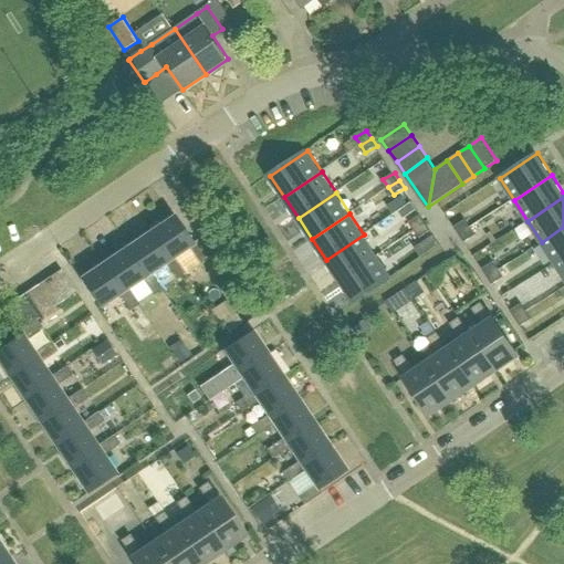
[(170,259),(175,256),(189,247),(200,263),(209,258),(197,240),(194,242),(175,215),(152,231),(170,259)]
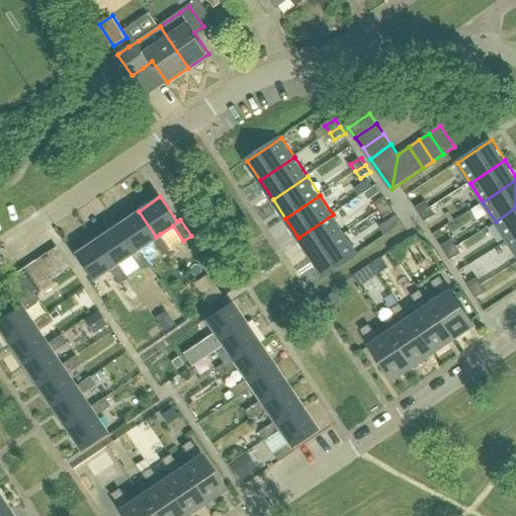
[(376,202),(380,209),(392,203),(387,196),(376,202)]
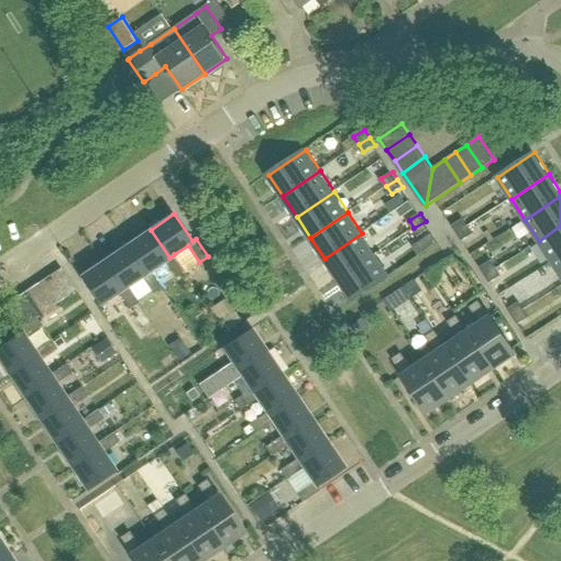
[(459,232),(470,226),(464,218),(453,224),(459,232)]
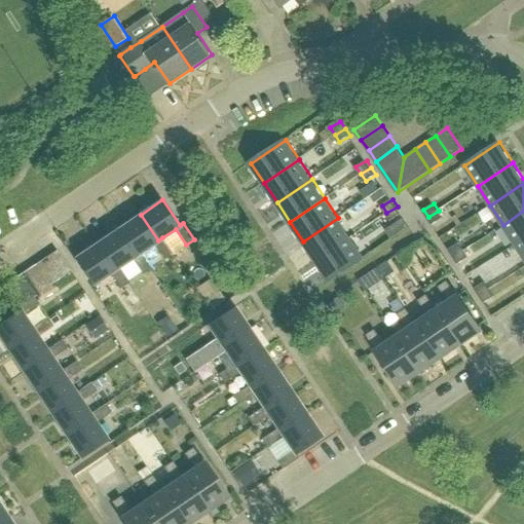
[(398,207),(386,213),(391,220),(402,214),(398,207)]
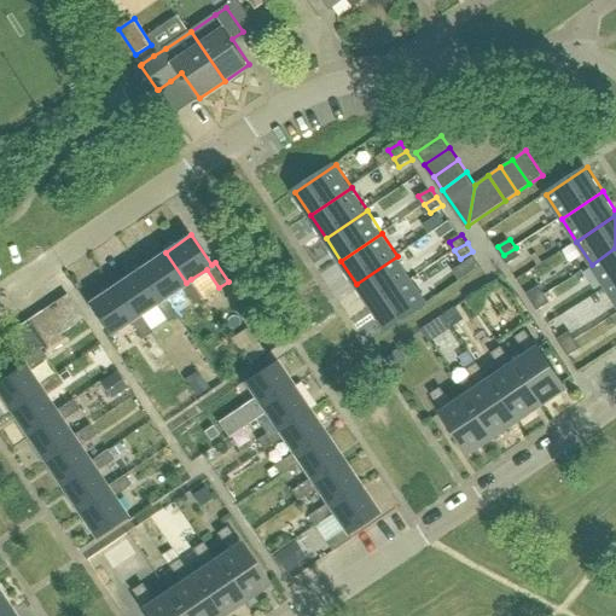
[(504,255),(509,263),(522,256),(516,248),(504,255)]
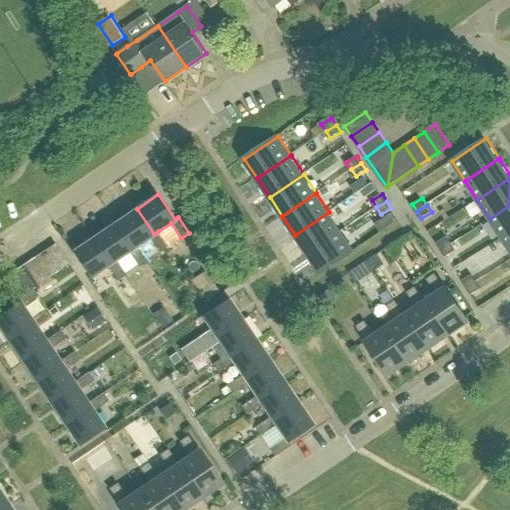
[(509,205),(490,219),(502,238),(509,233),(509,205)]
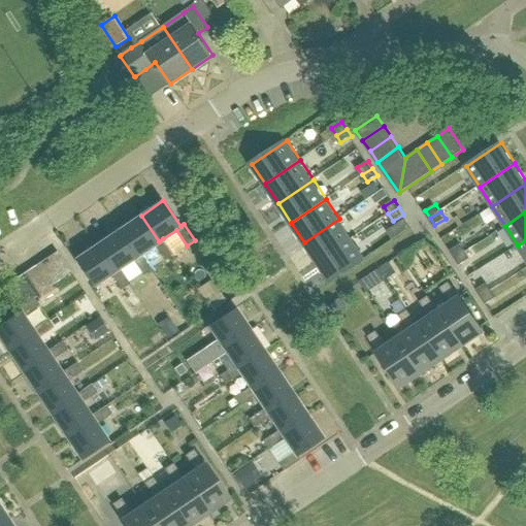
[(173,255),(163,238),(159,241),(141,216),(120,229),(137,256),(141,254),(155,244),(165,260),(173,255)]
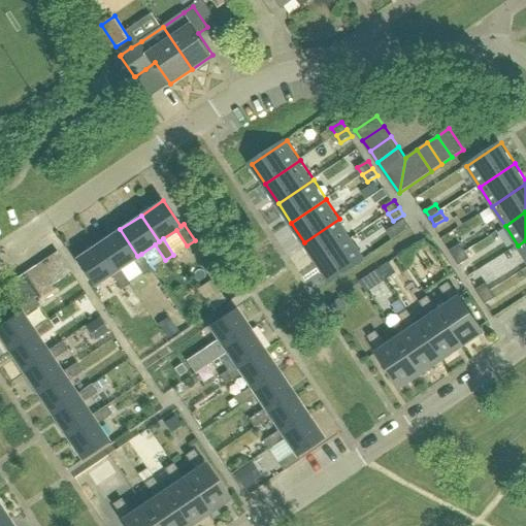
[(353,238),(339,219),(304,242),(318,262),(353,238)]
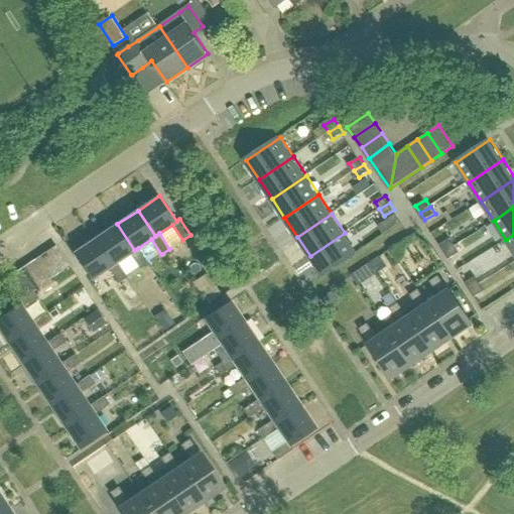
[(148,263),(138,248),(134,250),(117,224),(96,238),(113,264),(117,262),(130,253),(140,268),(148,263)]
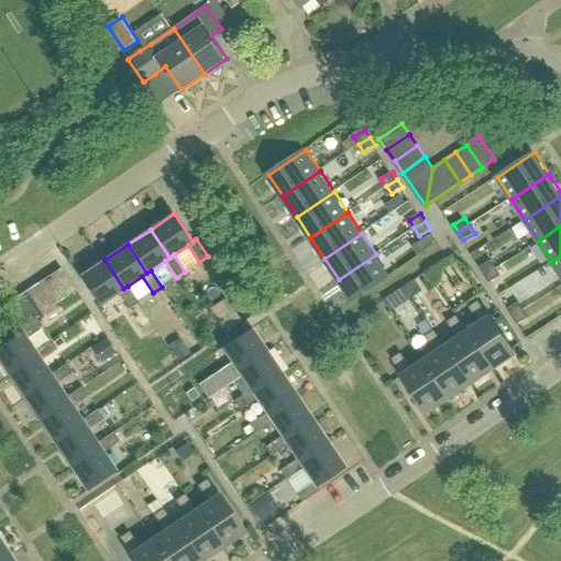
[(376,254),(339,279),(353,300),(391,275),(376,254)]
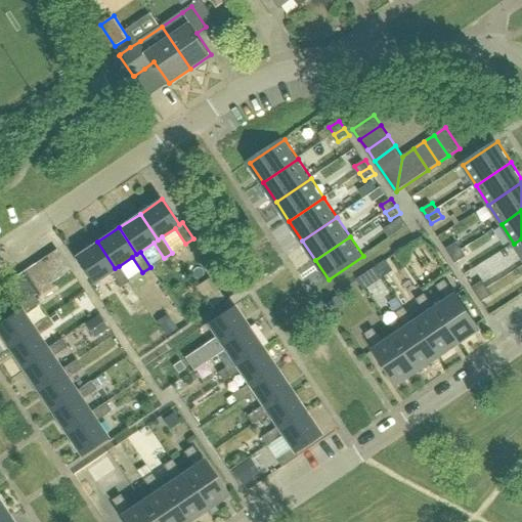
[(129,281),(119,266),(115,268),(97,242),(75,257),(92,284),(111,271),(121,287),(129,281)]
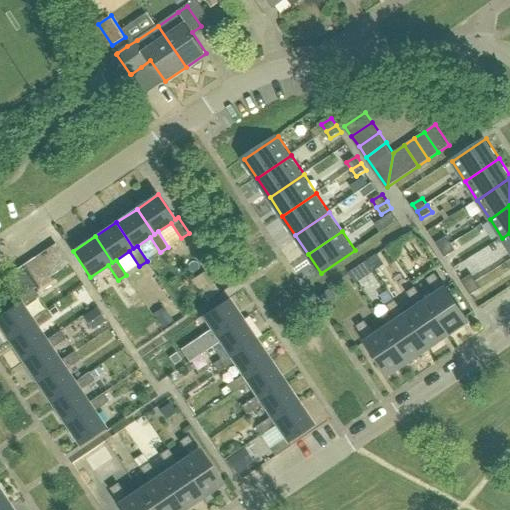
[(442,249),(452,243),(448,236),(438,242),(442,249)]
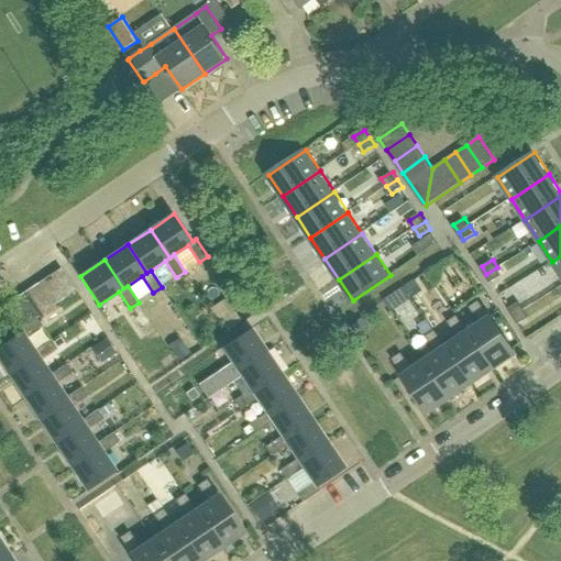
[(50,274),(65,297),(76,289),(62,266),(50,274)]
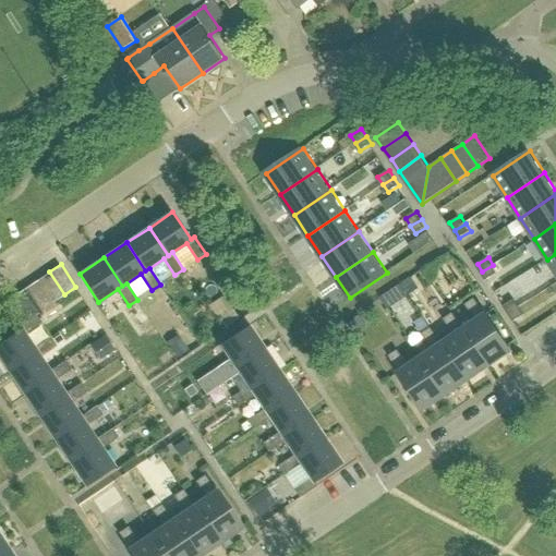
[(493,265),(482,272),(487,279),(498,273),(493,265)]
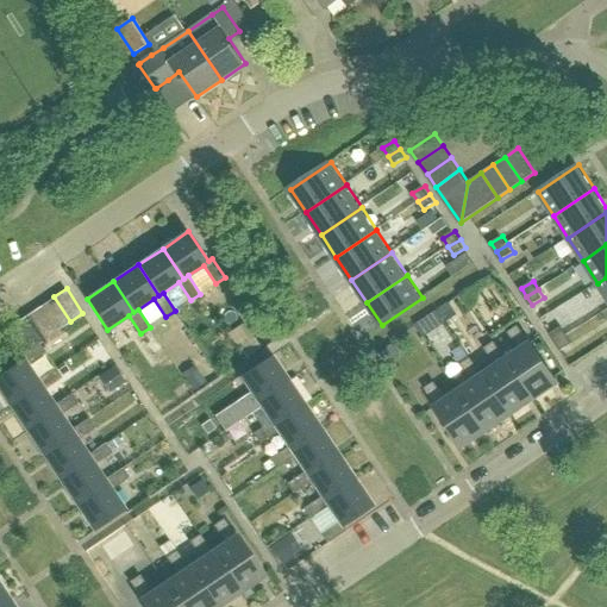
[(58,330),(70,321),(54,296),(42,305),(58,330)]
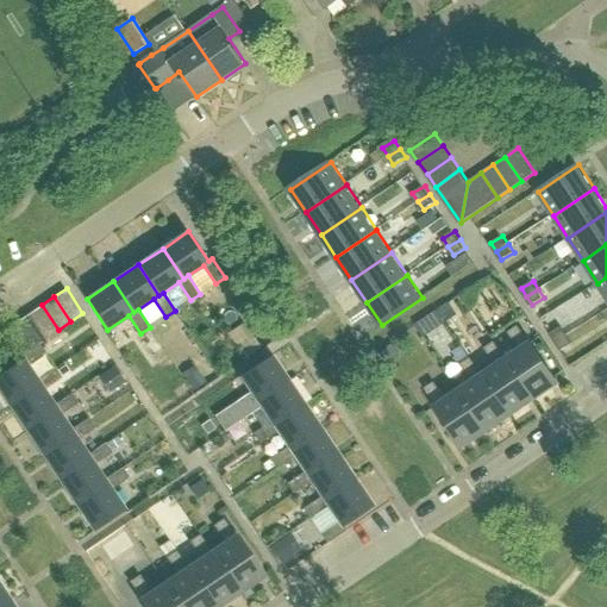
[(44,338),(58,330),(42,305),(29,314),(44,338)]
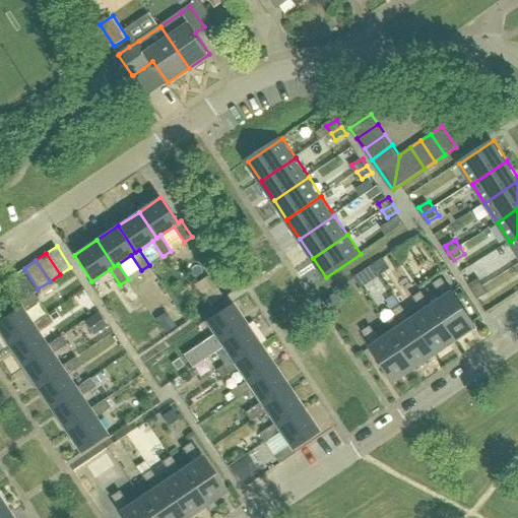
[(39,289),(38,288),(24,268),(14,275),(27,296),(34,293),(39,289)]
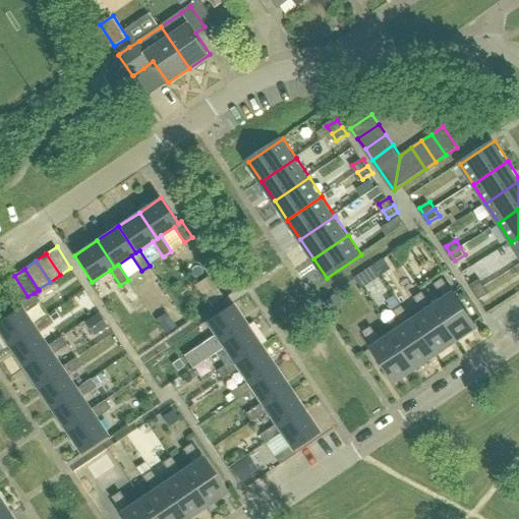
[(17,303),(27,296),(14,276),(3,283),(17,303)]
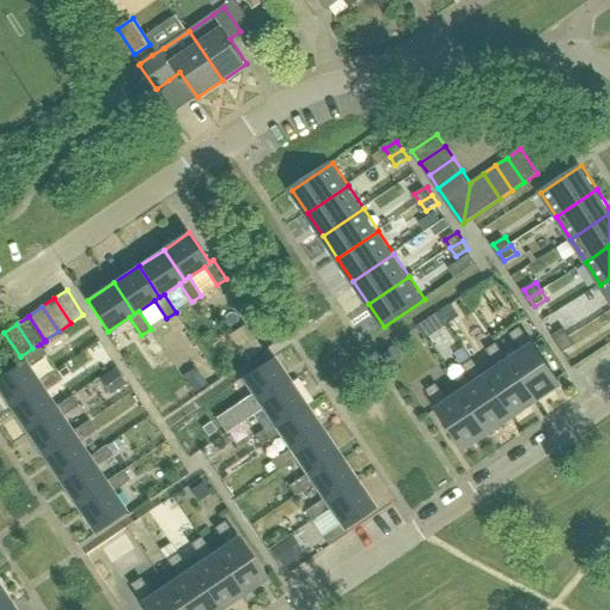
[(538,401),(540,400),(553,390),(554,392),(565,385),(561,380),(560,380),(535,342),(534,343),(522,325),(512,333),(524,351),(511,359),(538,401)]
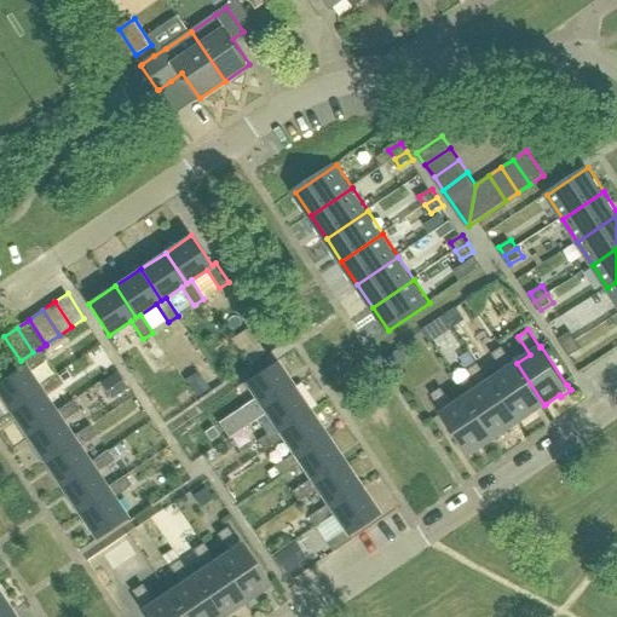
[(566,347),(578,340),(572,330),(560,339),(566,347)]
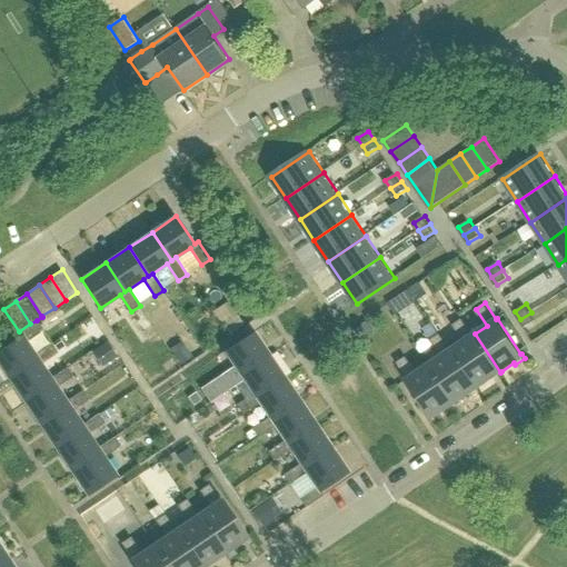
[(531,312),(520,319),(525,327),(537,320),(531,312)]
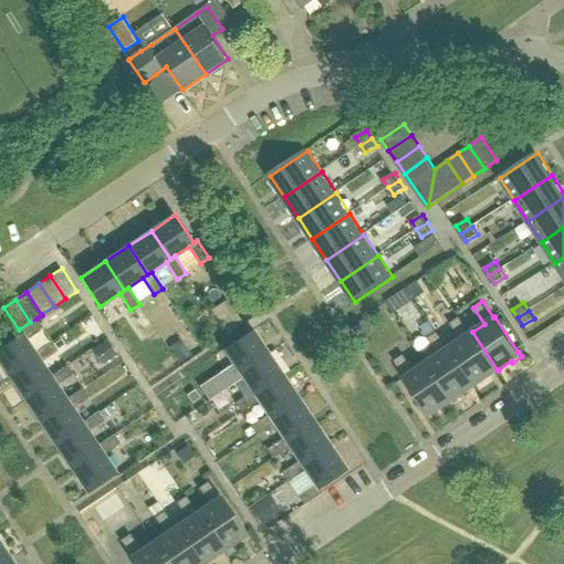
[(498,371),(472,332),(471,333),(460,316),(451,323),(462,338),(450,347),(476,385),(477,384),(489,376),(490,377),(500,371),(499,369),(498,371)]
